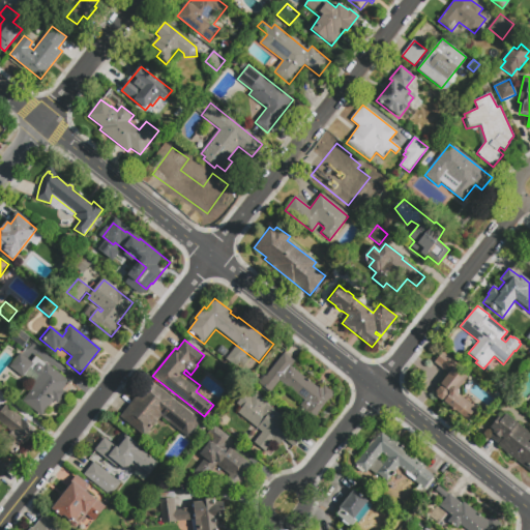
[(443,352),(458,363),(454,367),(468,378),(458,391),(477,407),(467,419),(437,395),(436,392),(440,388),(444,387),(440,385),(448,375),(434,363),(443,352)]
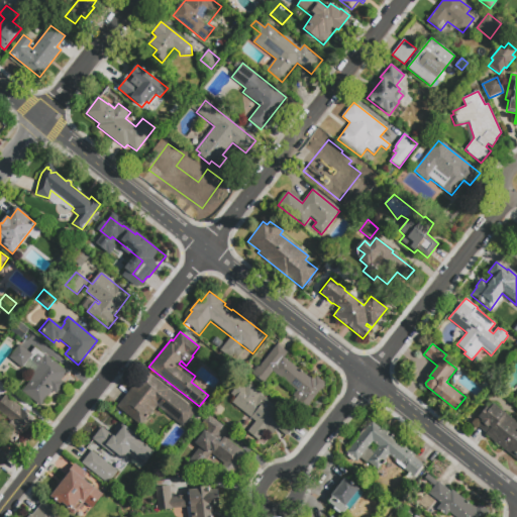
[(64,384),(56,394),(53,391),(40,406),(22,392),(29,383),(27,381),(36,369),(27,362),(22,369),(8,357),(18,345),(30,354),(34,348),(44,355),(45,354),(67,372),(60,381),(64,384)]
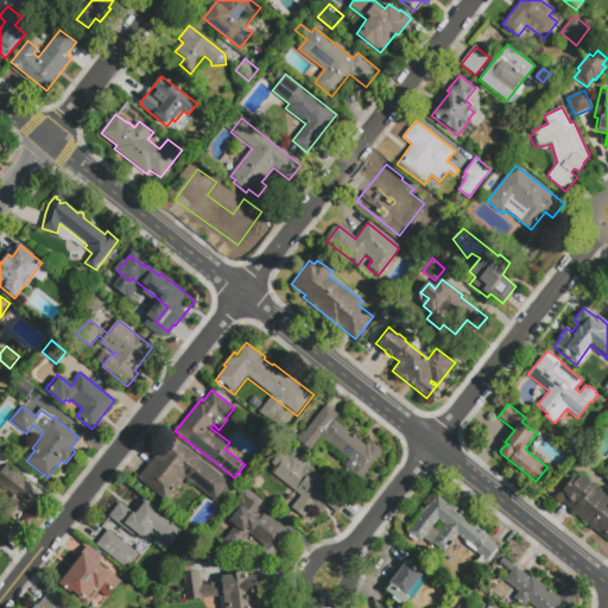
[(358,482),(347,474),(350,470),(343,466),(348,460),(321,437),(310,450),(296,439),(303,430),(305,432),(327,406),(337,415),(334,420),(363,444),(365,443),(369,445),(371,443),(382,451),(358,482)]
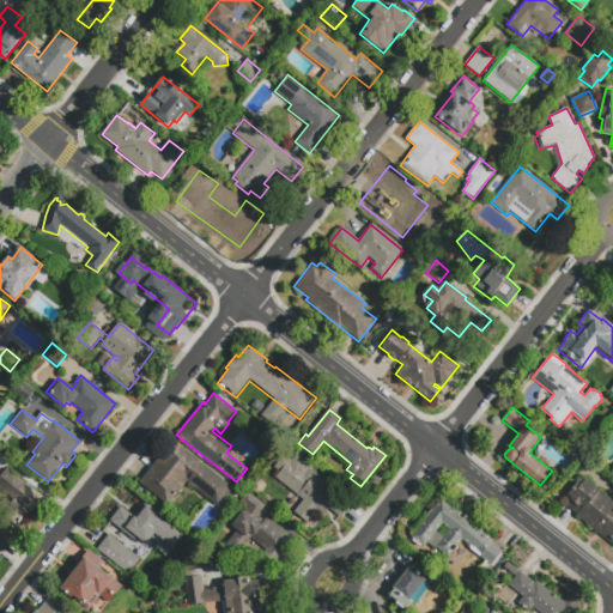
[(232,489),(217,507),(187,483),(168,507),(139,484),(173,441),(232,489)]
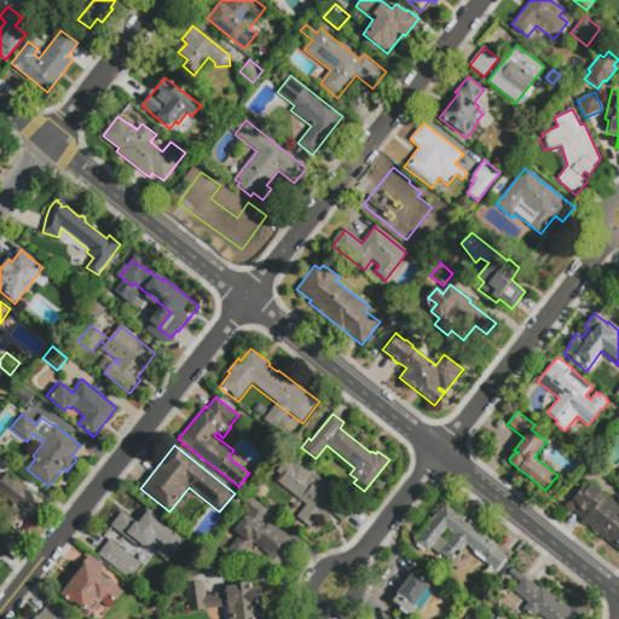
[(310,527),(296,516),(306,505),(277,482),(282,476),(276,472),(285,458),(293,464),(298,458),(313,472),(312,473),(350,503),(337,518),(334,514),(328,522),(319,515),(310,527)]
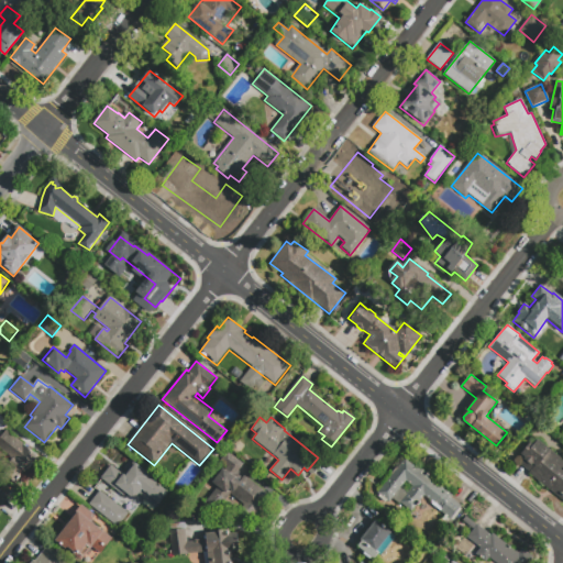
[(0,439),(7,431),(41,459),(25,476),(23,475),(15,484),(0,472),(11,457),(0,448),(0,439)]
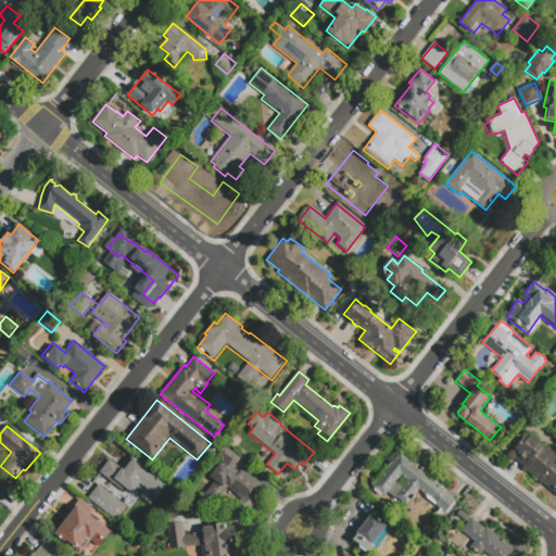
[(555,453),(555,494),(522,468),(523,466),(513,457),(518,451),(514,447),(523,437),(527,440),(530,436),(542,445),(543,443),(555,453)]
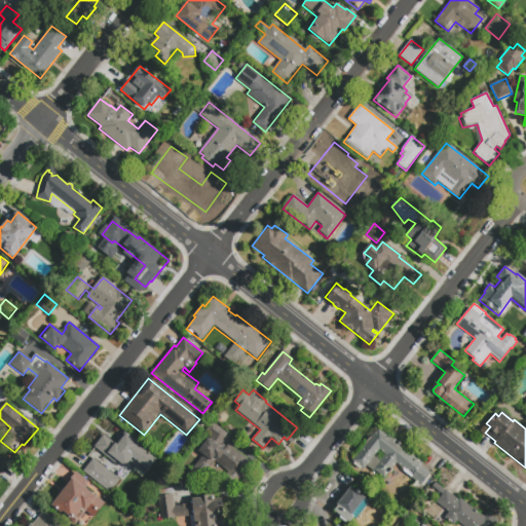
[(201,478),(191,470),(203,454),(198,450),(208,438),(210,440),(213,436),(205,430),(212,421),(227,434),(220,442),(226,446),(228,444),(251,461),(230,488),(220,481),(228,471),(215,461),(201,478)]
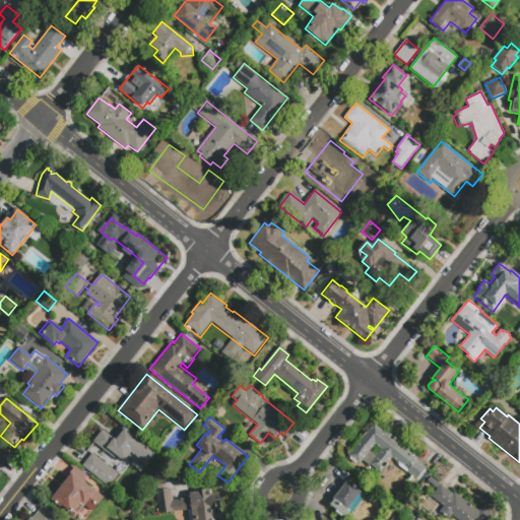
[(347,457),(374,424),(395,442),(417,459),(415,461),(426,468),(412,483),(414,485),(410,491),(403,485),(410,476),(390,460),(379,474),(362,461),(359,465),(347,457)]
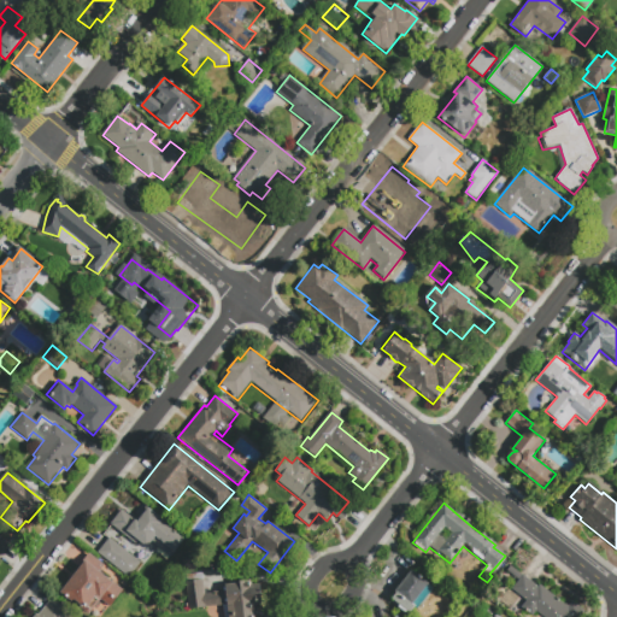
[(183,538),(169,556),(151,541),(146,547),(139,541),(136,545),(110,523),(121,509),(136,521),(147,507),(164,519),(162,522),(183,538)]
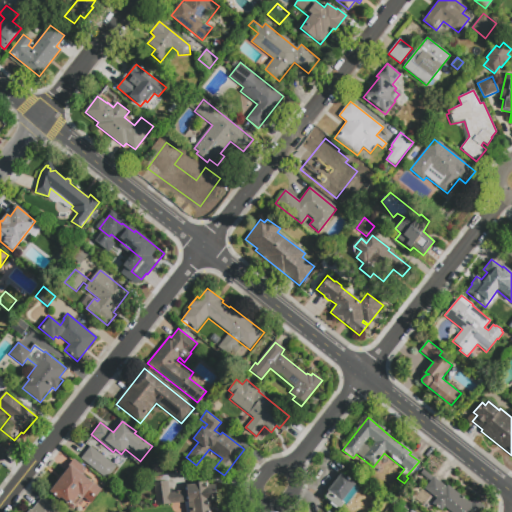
[(86,443),(105,456),(110,450),(90,437),(86,443)]
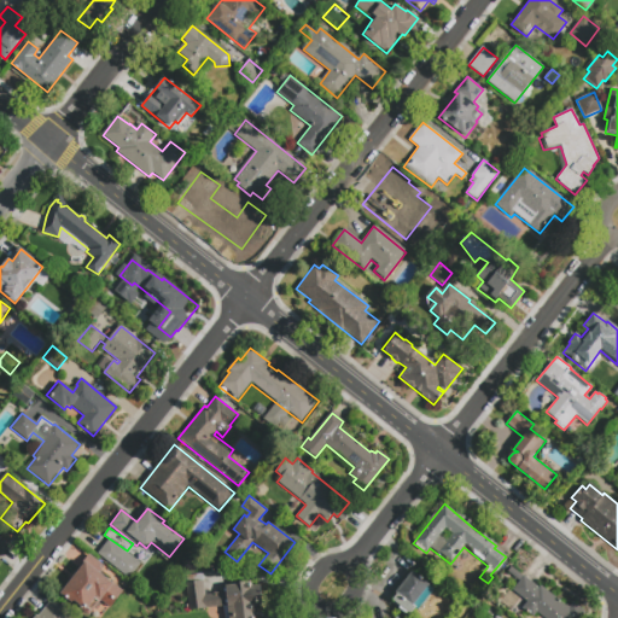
[(140,564),(128,578),(98,554),(109,540),(140,564)]
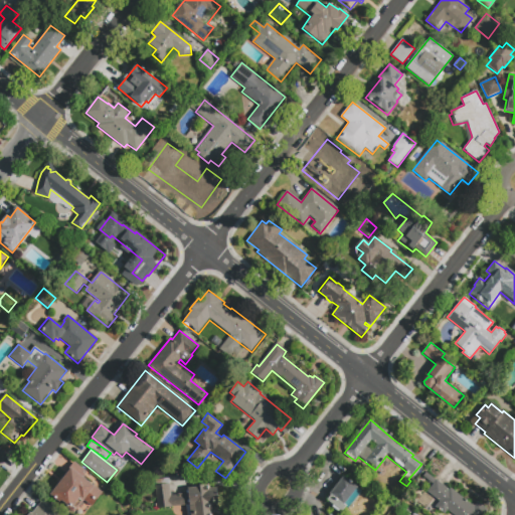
[(103,493),(91,507),(79,498),(71,508),(61,500),(59,502),(50,495),(71,468),(103,493)]
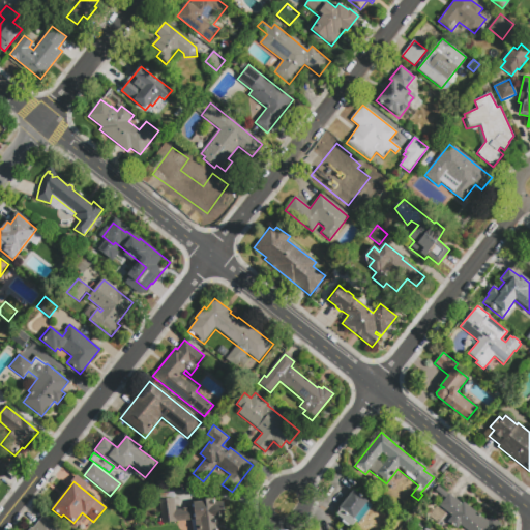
[(457,529),(447,521),(451,516),(439,506),(445,498),(435,490),(438,486),(448,494),(449,494),(462,504),(464,503),(488,522),(492,517),(501,525),(497,529),(469,529),(461,524),(457,529)]
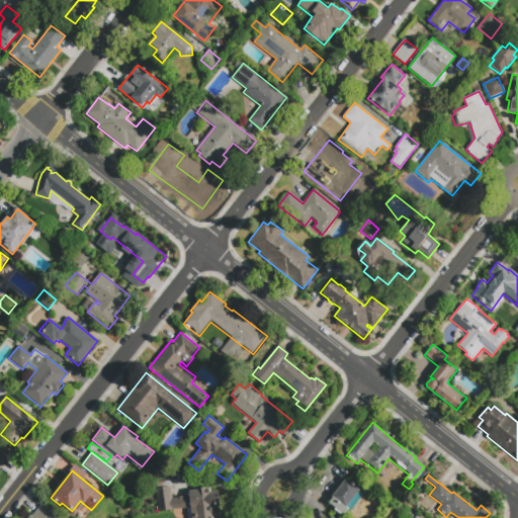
[(218,491),(219,507),(212,508),(212,517),(187,517),(187,509),(158,512),(157,500),(151,501),(150,493),(157,492),(155,478),(169,476),(172,499),(189,497),(189,491),(210,489),(211,492),(218,491)]
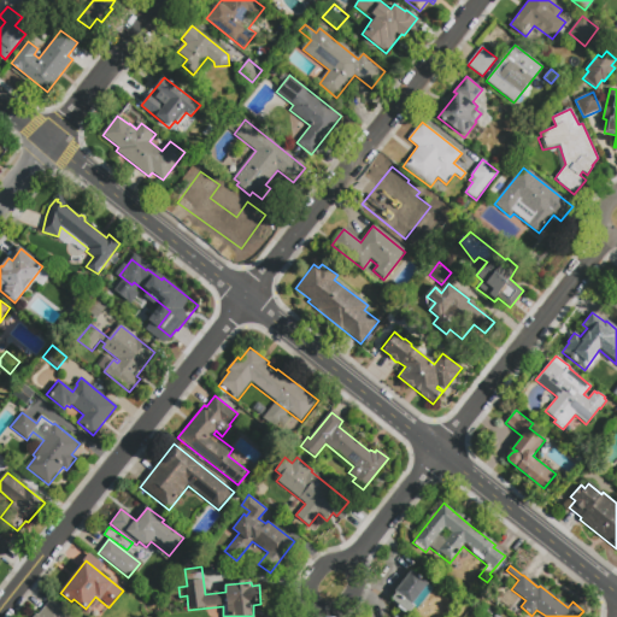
[(428,583),(412,604),(415,606),(407,615),(391,601),(397,593),(395,592),(411,571),(428,583)]
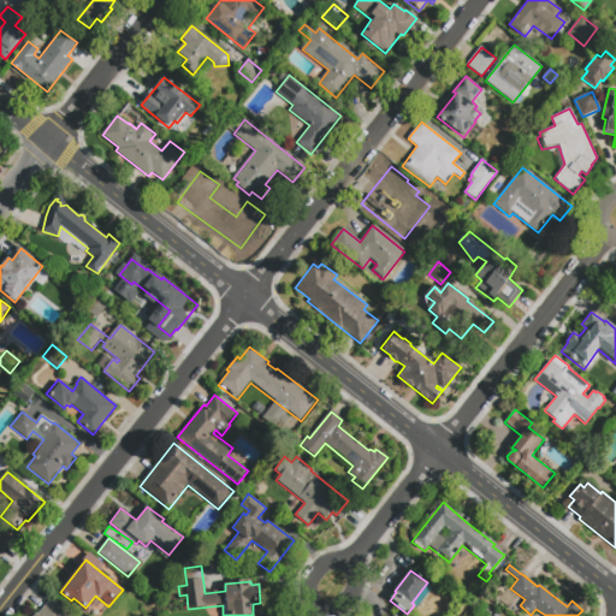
[(36,615),(51,598),(72,615),(36,615)]
